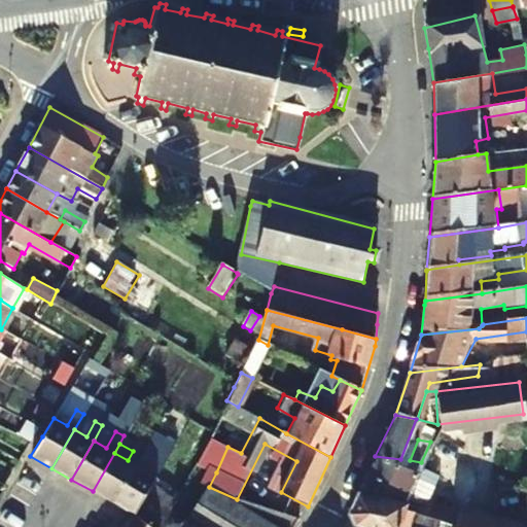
[(143,449),(137,445),(133,451),(128,460),(114,453),(93,491),(113,502),(143,449)]
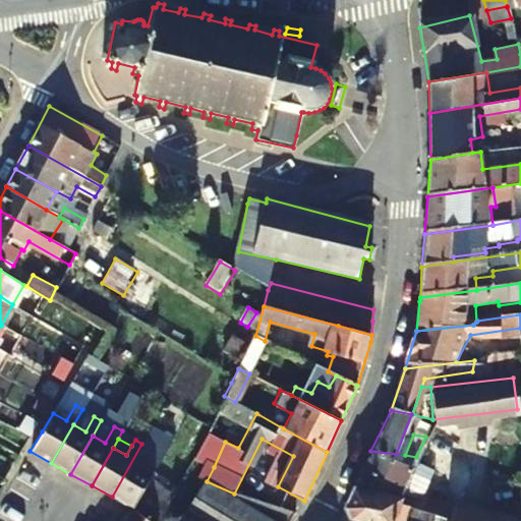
[(141,444),(112,497),(134,509),(163,457),(156,453),(152,458),(145,454),(148,448),(141,444)]
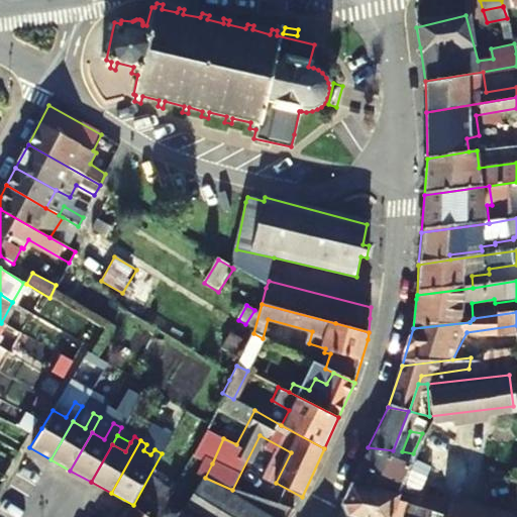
[(402,451),(393,450),(368,447),(358,467),(380,473),(387,455),(409,464),(413,453),(402,451)]
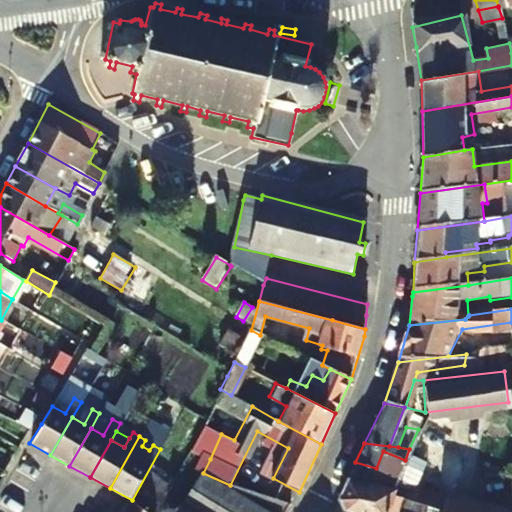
[(338,498),(344,511),(418,511),(422,497),(391,490),(405,460),(383,451),(376,468),(355,462),(338,498)]
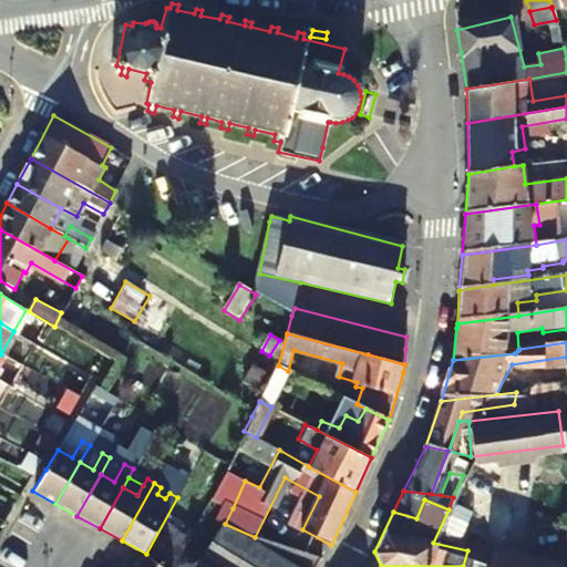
[(321,566),(325,562),(255,537),(225,524),(202,563),(207,566),(321,566)]
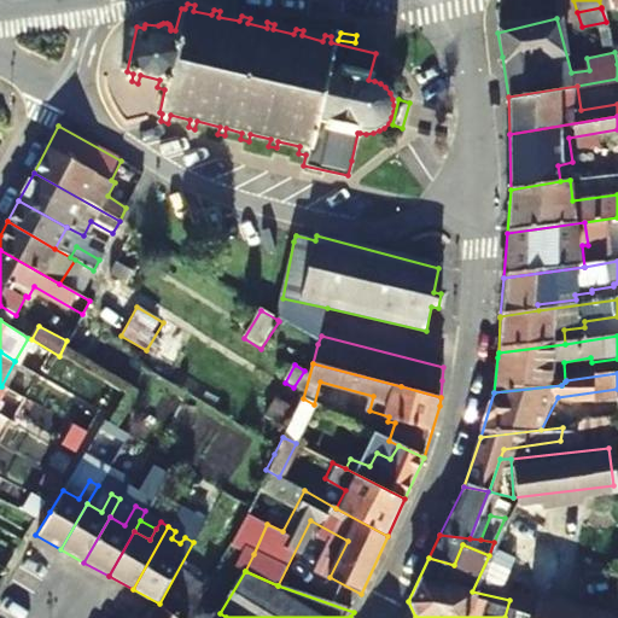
[(509,600),(505,617),(605,617),(607,599),(608,587),(589,582),(584,608),(540,598),(537,607),(509,600)]
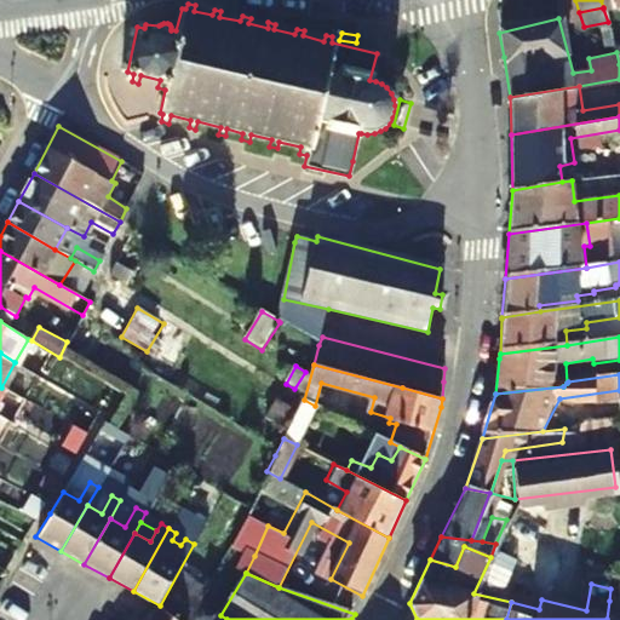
[(193,619),(206,604),(200,600),(184,619),(179,619),(160,606),(149,619),(193,619)]
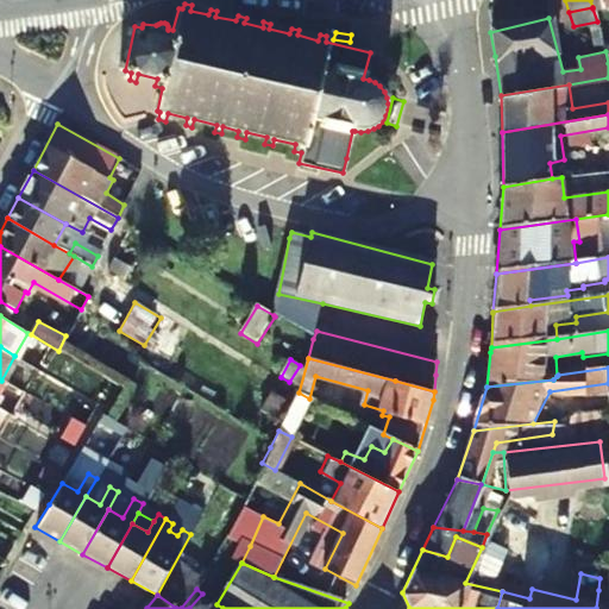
[(608,608),(608,590),(607,590),(598,590),(596,608),(608,608)]
